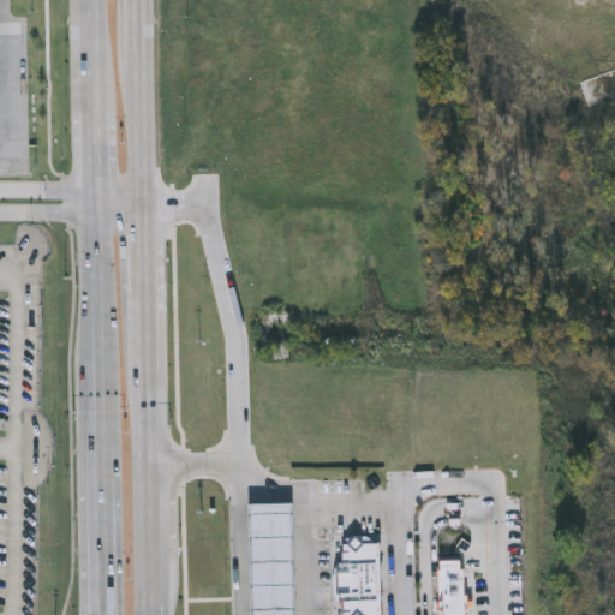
[(298,614),(296,505),(250,507),(254,614),(298,614)]
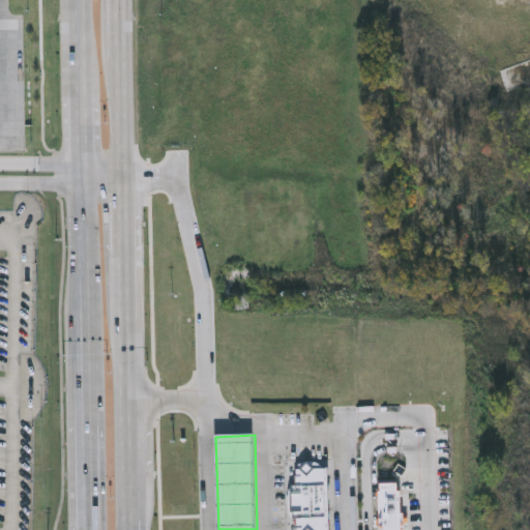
[(321,467),(323,529),(294,529),(291,469),(321,467)]
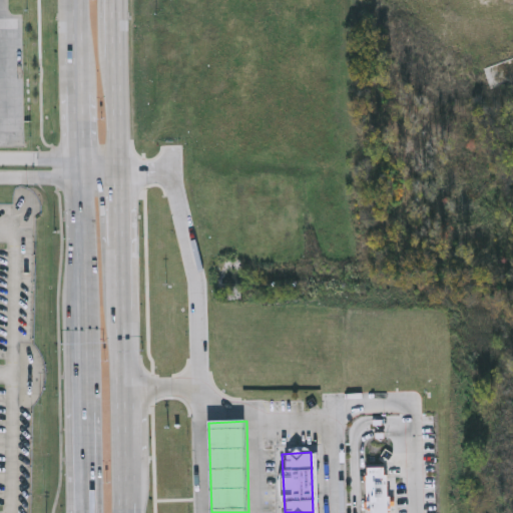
[(367,466),(367,512),(388,512),(388,465),(367,466)]
